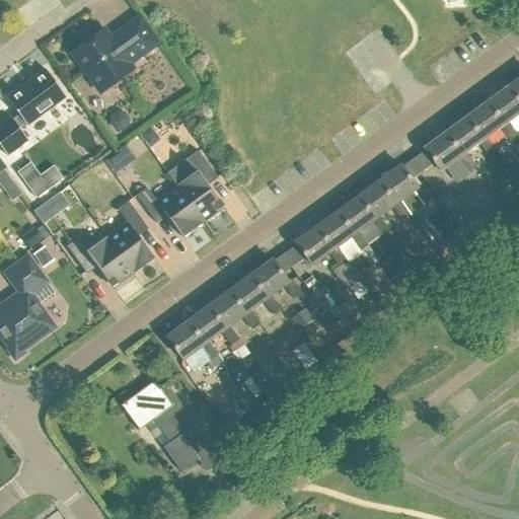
[(110,40),(103,30),(94,36),(89,35),(81,42),(80,47),(71,54),(85,73),(84,74),(94,89),(96,88),(100,93),(133,70),(128,65),(157,44),(139,19),(110,40)]
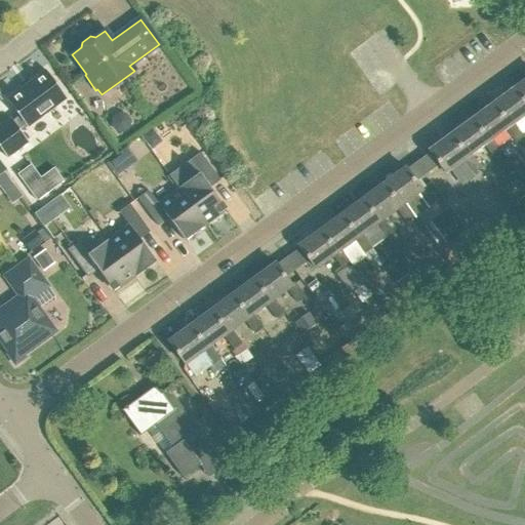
[(27,128),(67,98),(45,71),(6,99),(18,118),(13,122),(11,119),(0,126),(0,150),(6,158),(28,143),(21,132),(26,127),(27,128)]
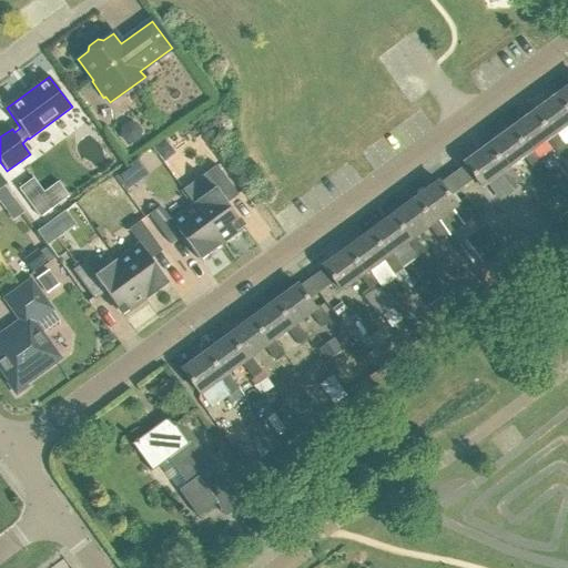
[(567,85),(555,95),(567,114),(567,85)]
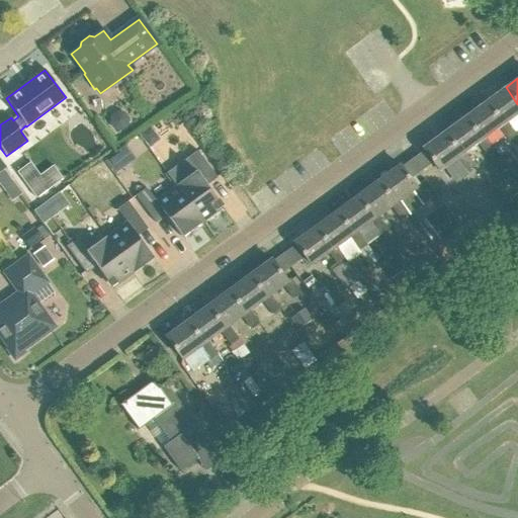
[(501,125),(505,122),(517,112),(517,104),(506,87),(485,103),(501,125)]
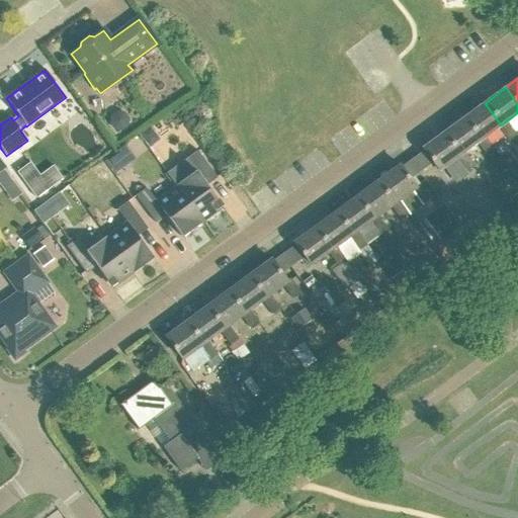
[(485,103),(463,118),(481,141),(485,138),(497,128),(507,142),(515,136),(505,122),(501,125),(485,103)]
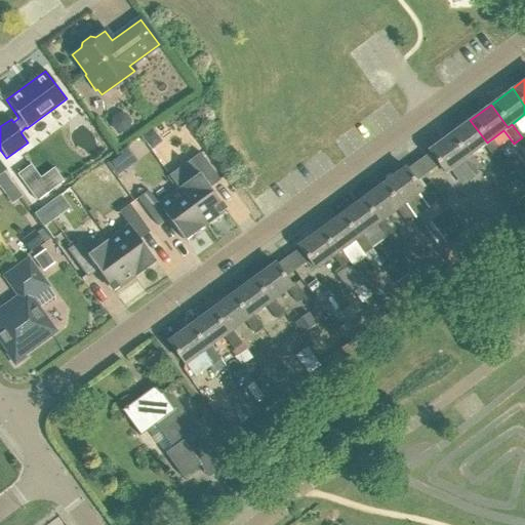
[(129,120),(125,115),(118,114),(113,118),(112,125),(116,130),(123,131),(128,127),(129,120)]
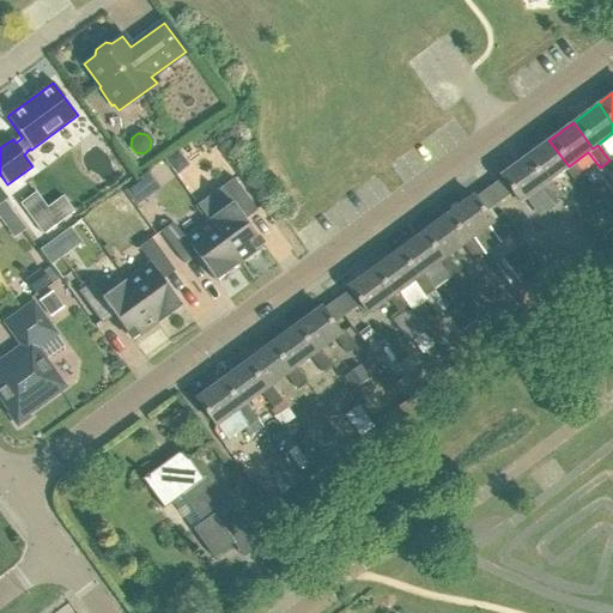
[(548,140),(525,158),(544,184),(548,181),(564,170),(576,186),(586,178),(574,163),(569,167),(548,140)]
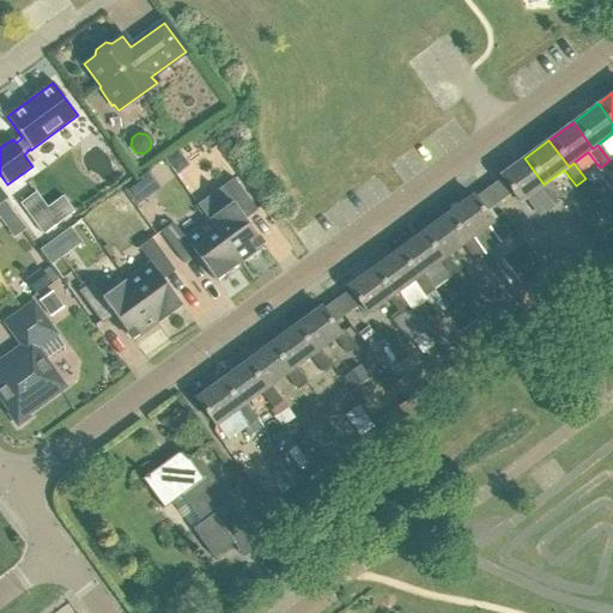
[(176,176),(189,167),(177,151),(164,159),(176,176)]
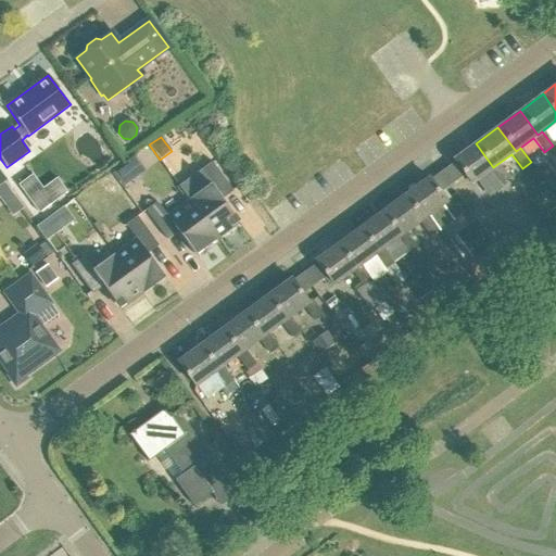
[(455,163),(439,174),(447,187),(464,175),(470,184),(489,171),(500,185),(508,179),(497,164),(493,167),(476,143),(453,160),(455,163)]
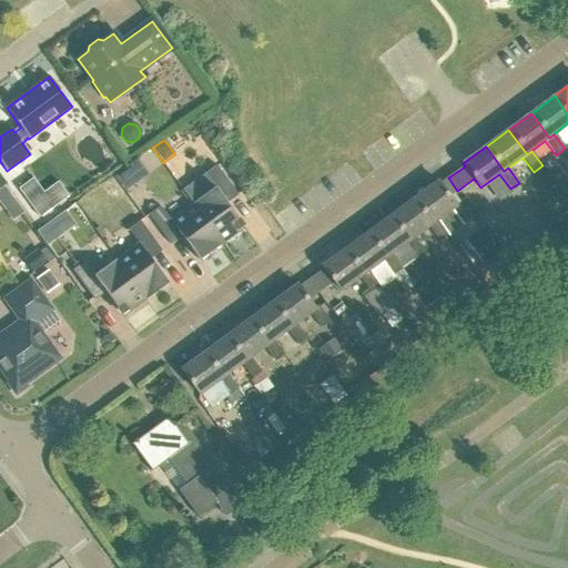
[(182,190),(192,204),(222,244),(244,227),(226,203),(237,195),(215,165),(182,190)]
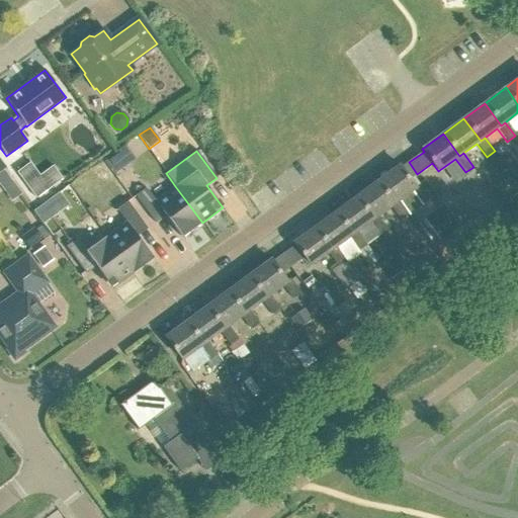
[(114,174),(122,168),(113,156),(106,162),(114,174)]
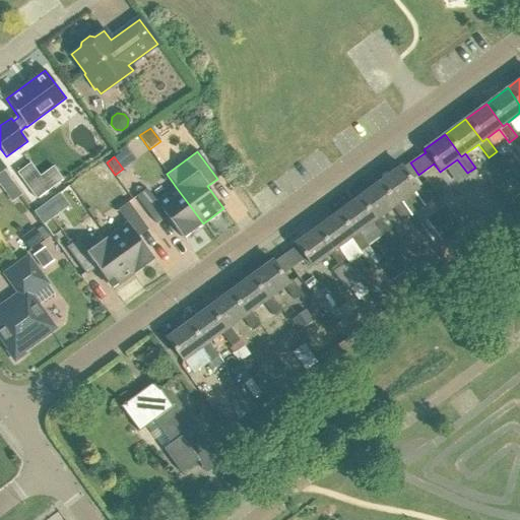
[(65,179),(54,165),(41,174),(30,161),(17,171),(38,198),(65,179)]
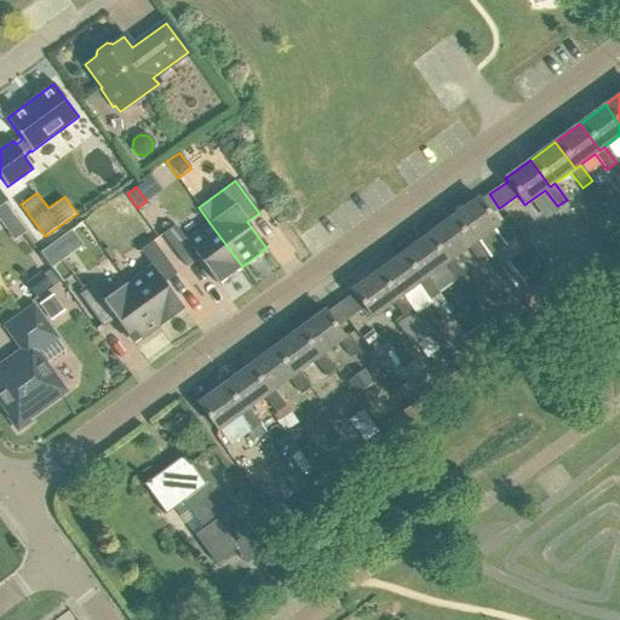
[(121,222),(135,212),(125,199),(112,207),(121,222)]
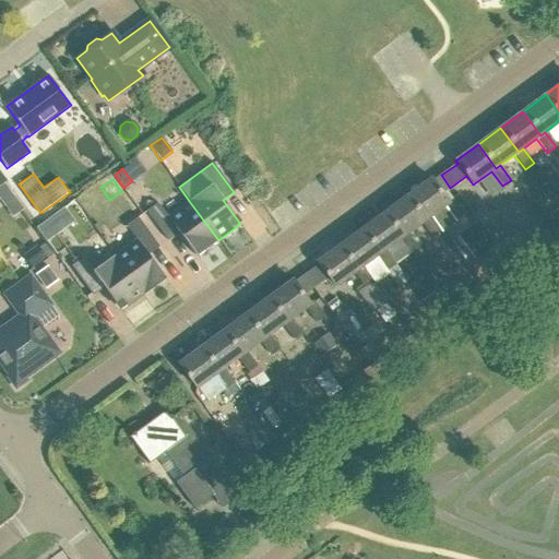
[(430,179),(407,195),(425,221),(429,217),(440,232),(441,233),(441,234),(455,223),(454,222),(463,215),(451,199),(448,202),(430,179)]
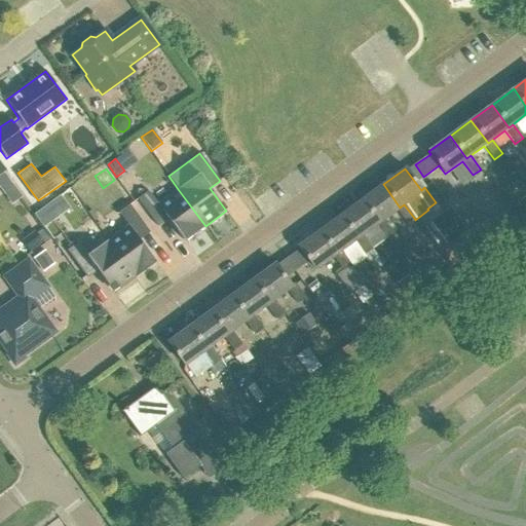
[(12,184),(4,172),(0,174),(0,187),(2,191),(12,184)]
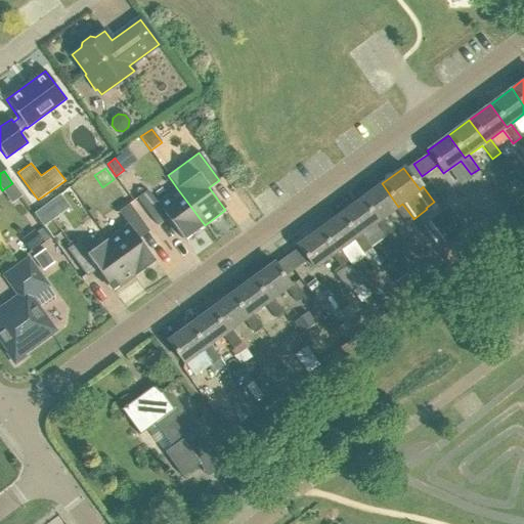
[(382,183),(360,199),(377,222),(381,219),(394,209),(405,224),(413,218),(402,204),(398,207),(382,183)]
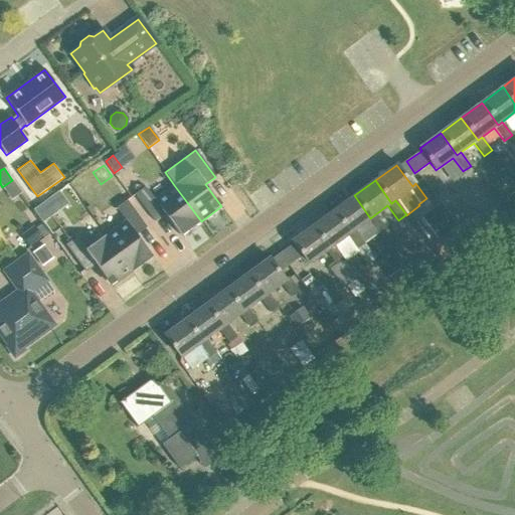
[(201,221),(174,185),(154,199),(145,187),(134,195),(154,222),(164,214),(180,236),(201,221)]
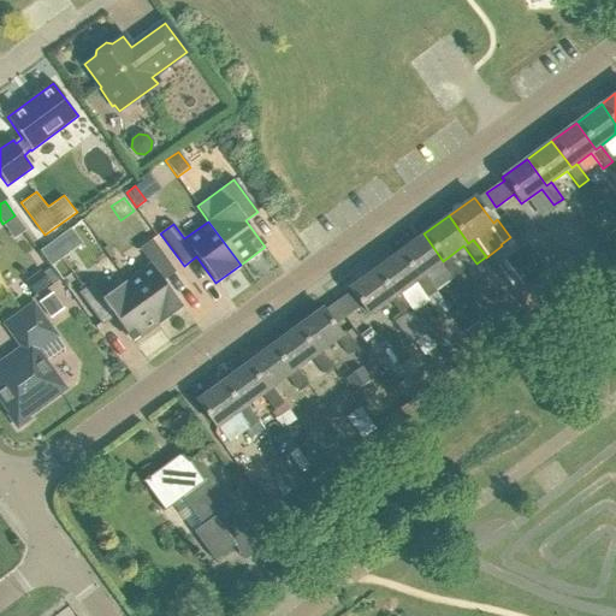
[(424,234),(400,253),(419,279),(424,276),(439,265),(451,280),(460,273),(448,258),(443,261),(424,234)]
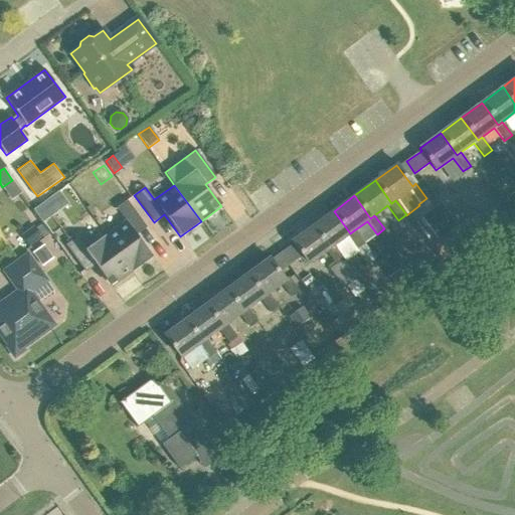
[(125,220),(105,235),(132,272),(152,258),(136,235),(146,227),(127,200),(116,208),(125,220)]
